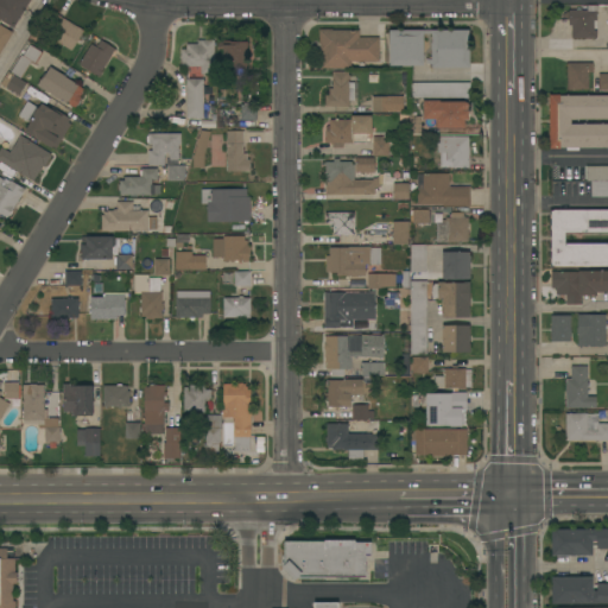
[(0,18),(0,0),(30,0),(14,27),(0,18)]
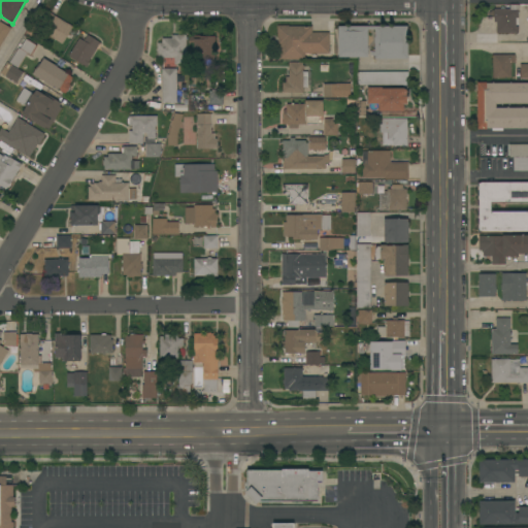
[(496,33),(496,22),(494,22),(494,8),(509,8),(509,5),(518,5),(518,18),(516,18),(516,27),(519,27),(519,33),(496,33)]
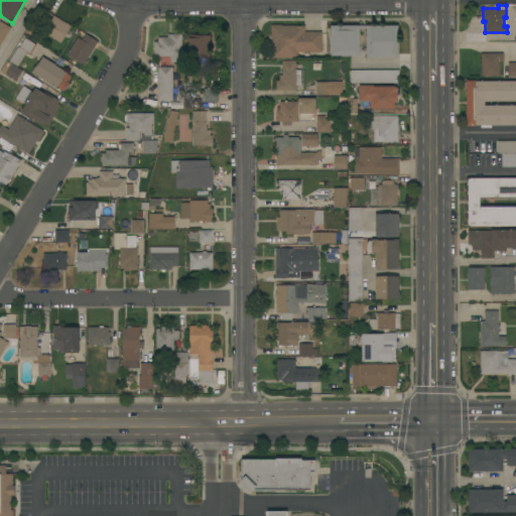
[(37,28),(48,11),(72,26),(60,42),(37,28)]
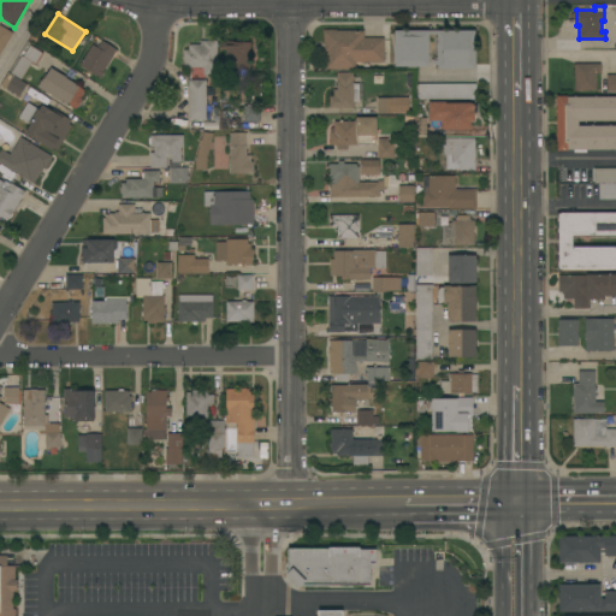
[(0,53),(0,25),(13,33),(0,53)]
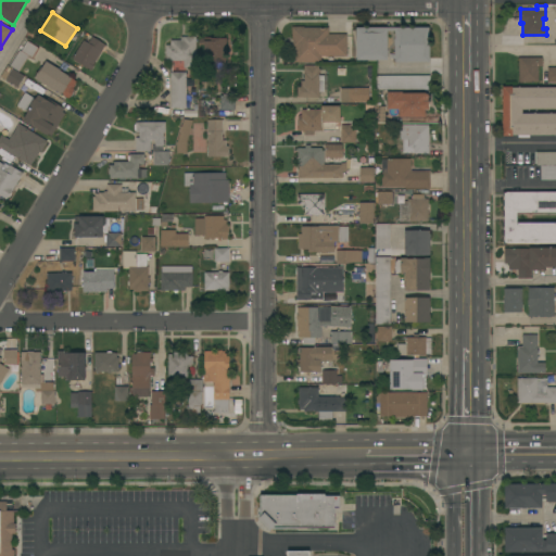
[(294,47),(293,47),(293,39),(292,39),(292,26),(304,26),(304,27),(328,27),(328,34),(346,34),(346,57),(321,57),(320,63),(294,62),(294,47)]
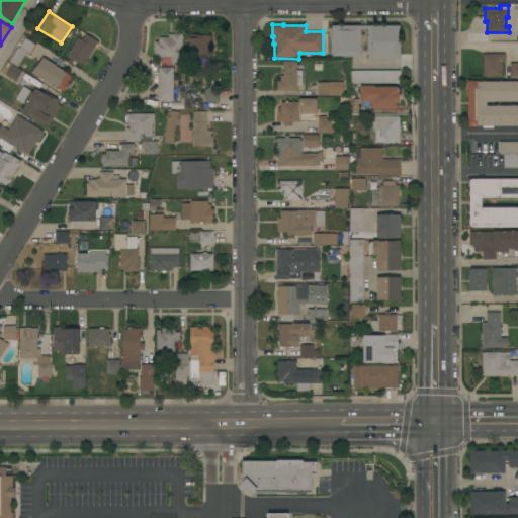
[(361,25),(361,56),(332,56),(332,25),(361,25)]
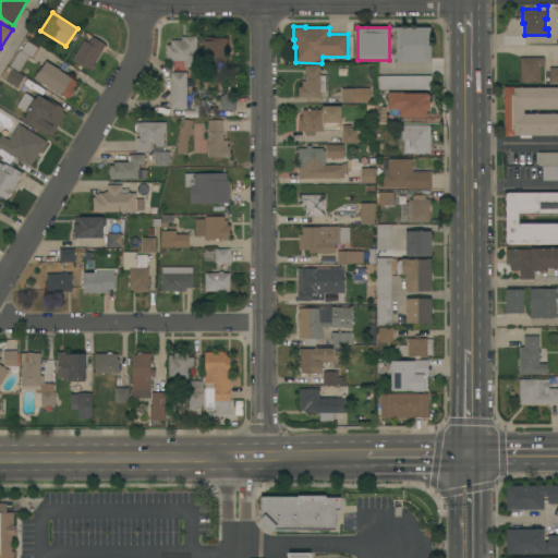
[(431,27),(431,62),(397,62),(397,27),(431,27)]
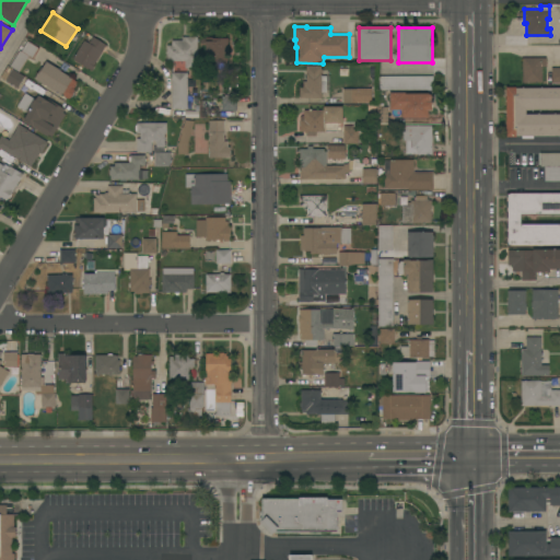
[(228,63),(220,63),(220,66),(207,66),(207,37),(217,37),(217,36),(228,36),(226,38),(229,38),(228,63)]
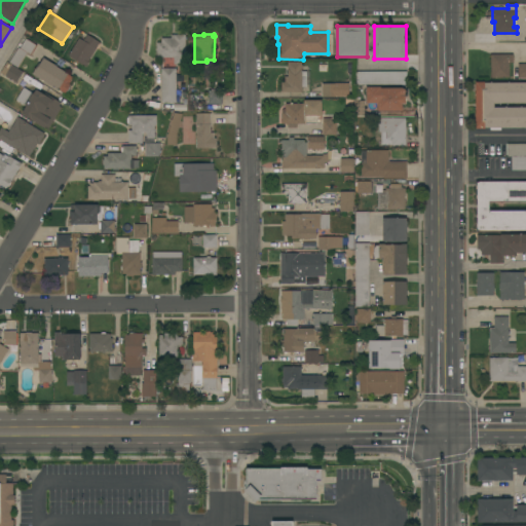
[(85,66),(68,55),(79,38),(82,40),(83,38),(84,39),(87,35),(100,42),(85,66)]
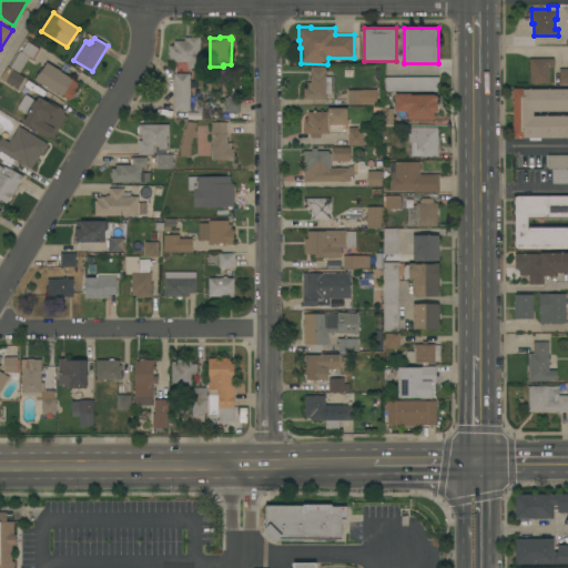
[(188,69),(188,62),(169,62),(169,46),(174,46),(174,41),(185,41),(185,38),(201,38),(201,69),(188,69)]
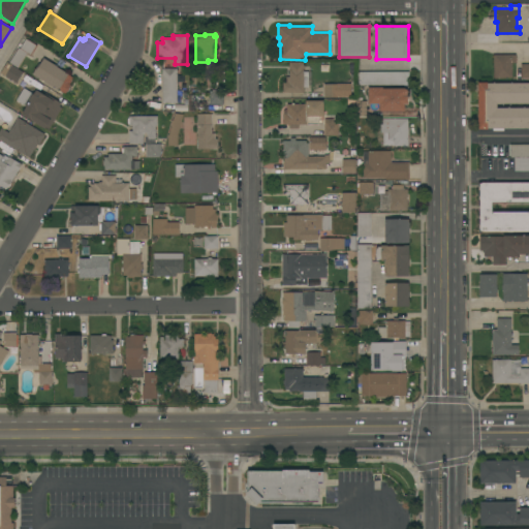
[(18,68),(9,62),(19,48),(20,49),(26,38),(37,45),(31,55),(27,53),(18,68)]
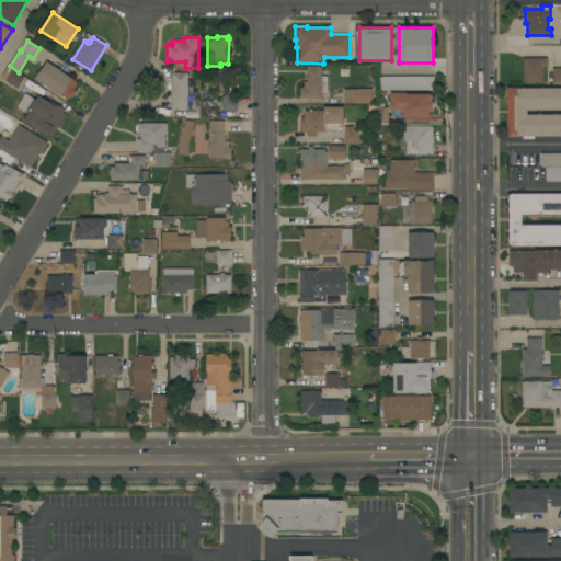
[(523,58),(547,58),(547,67),(542,67),(542,82),(524,83),(523,58)]
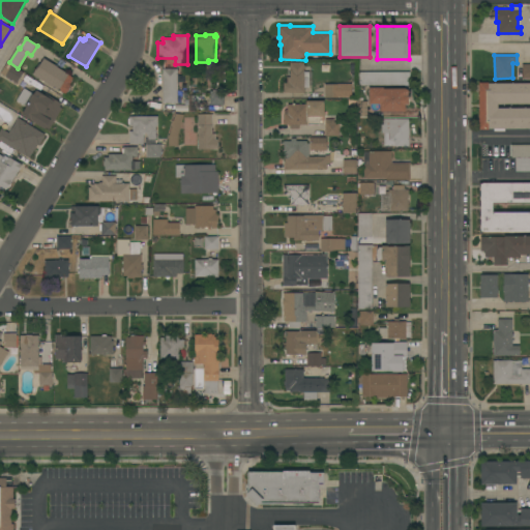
[(58,66),(57,67),(74,78),(69,84),(71,85),(65,94),(59,90),(58,91),(32,75),(39,64),(40,64),(45,58),(58,66)]
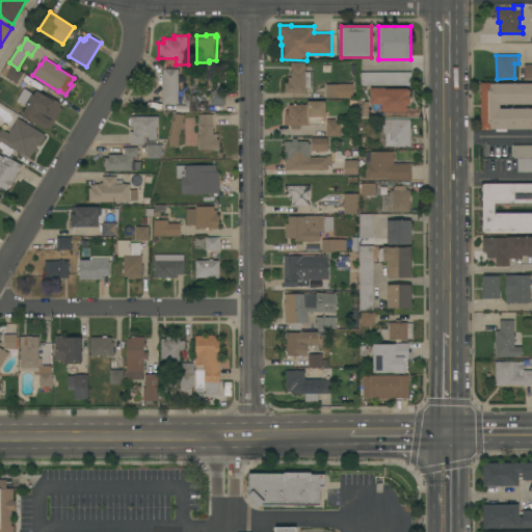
[(0,73),(7,62),(23,73),(23,74),(24,75),(19,83),(17,82),(17,83),(0,73)]
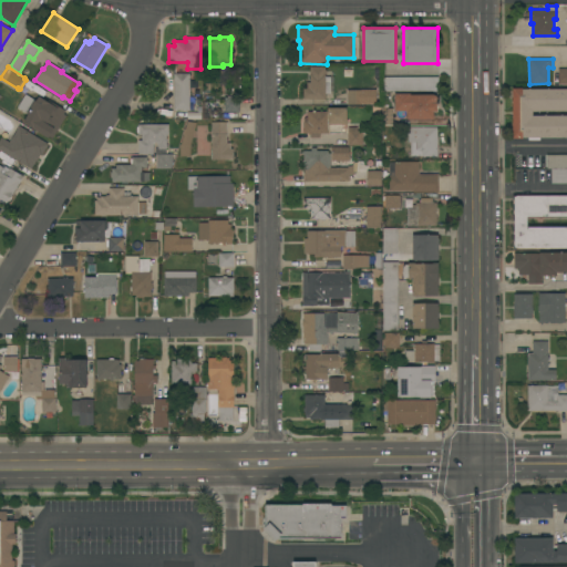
[(303,99),(303,89),(307,89),(307,82),(310,82),(310,66),(326,66),(326,71),(326,75),(326,99),(303,99)]
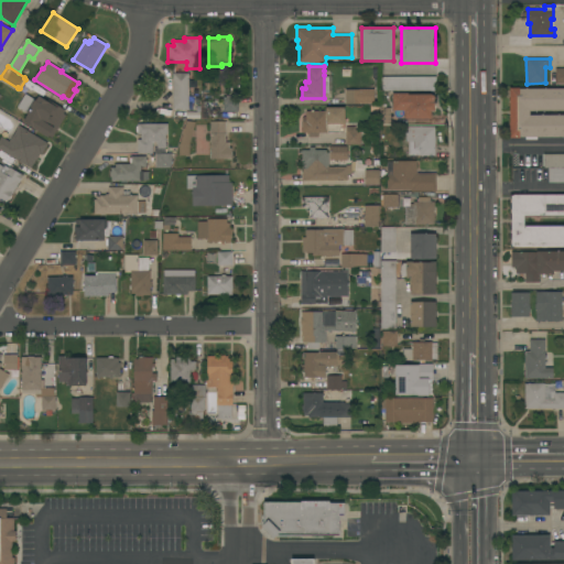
[(188,109),(173,109),(173,73),(188,73),(188,109)]
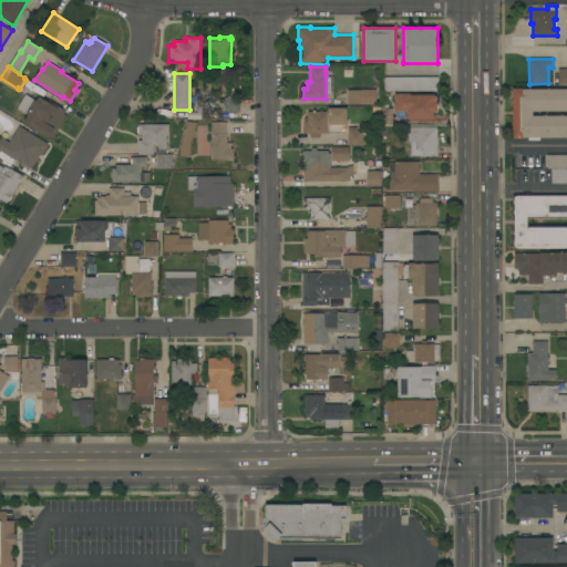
[(439,76),(439,91),(384,91),(384,90),(382,90),(382,78),(439,76)]
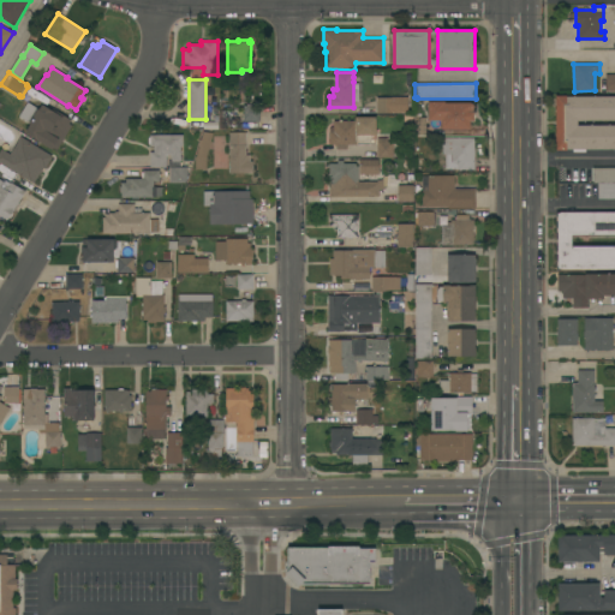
[(556,96),(567,96),(614,96),(614,120),(578,120),(578,125),(614,125),(614,149),(585,149),(585,153),(573,153),(573,149),(567,149),(567,150),(556,150),(556,96)]
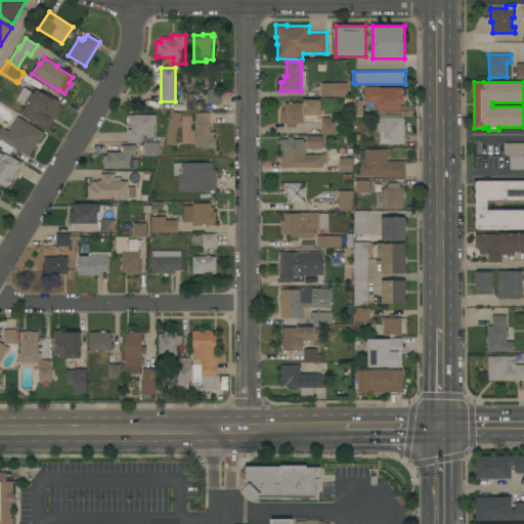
[(320,83),(335,83),(335,96),(320,96),(320,83)]
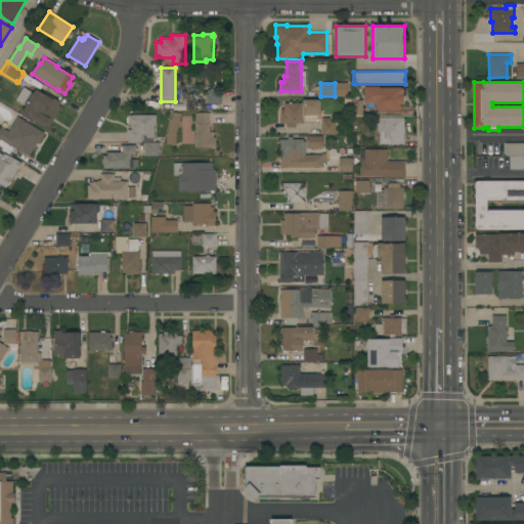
[(15,99),(23,86),(31,91),(23,103),(15,99)]
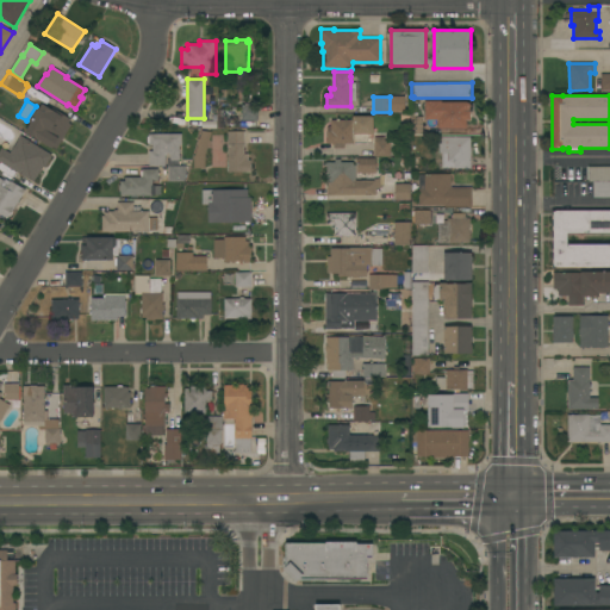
[(424,100),(441,100),(441,101),(470,101),(470,119),(466,119),(466,125),(483,125),(483,134),(447,134),(447,129),(436,129),(436,119),(424,119),(424,100)]
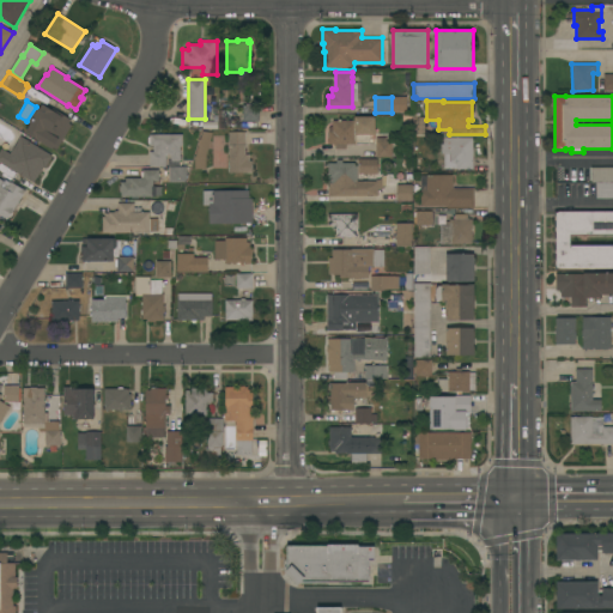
[(56,150),(54,147),(53,150),(25,132),(31,123),(28,122),(36,108),(40,109),(42,104),(52,109),(53,108),(72,120),(70,123),(72,126),(56,150)]
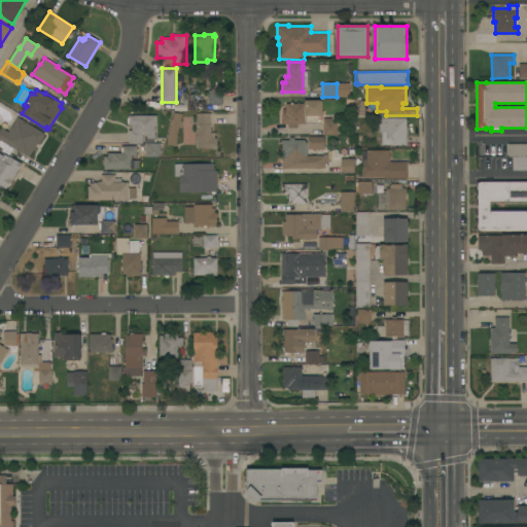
[(222,104),(209,104),(209,90),(222,90),(222,104)]
